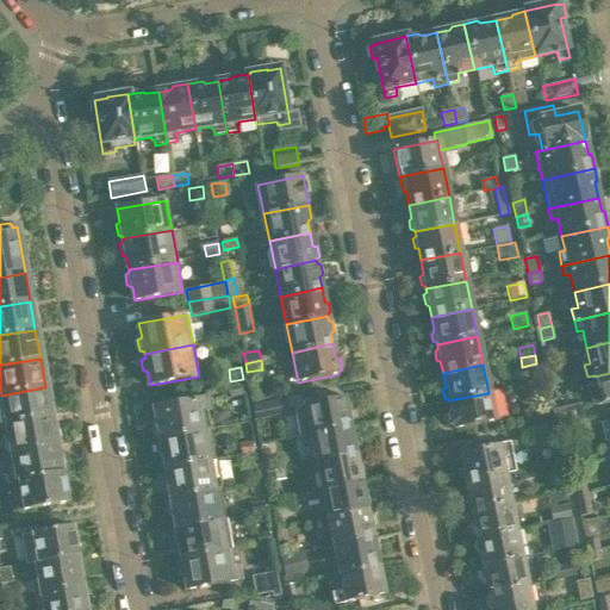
[(549,372),(552,385),(564,383),(561,369),(549,372)]
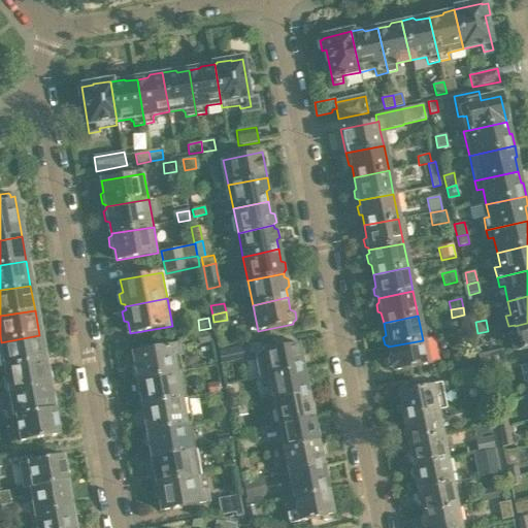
[(527,323),(515,326),(518,338),(515,339),(515,340),(509,341),(513,352),(527,348),(527,323)]
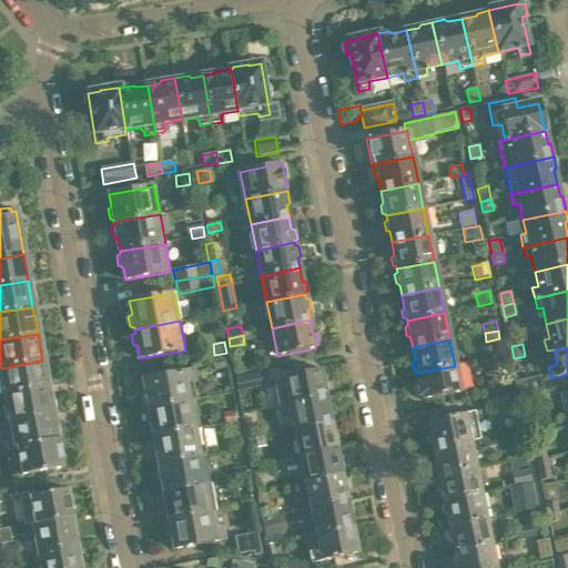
[(224,358),(212,361),(214,371),(225,368),(224,358)]
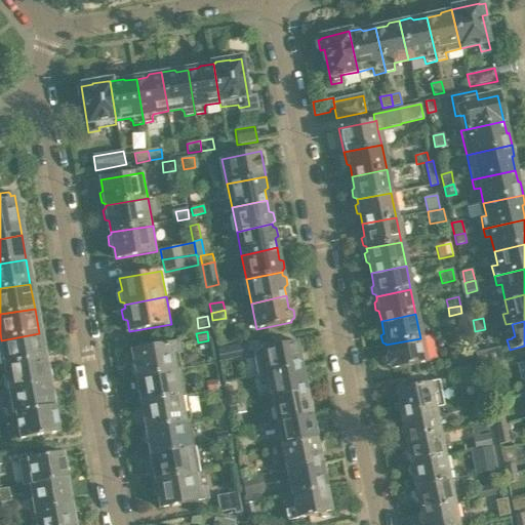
[(39,333),(1,340),(3,350),(0,350),(0,365),(5,365),(43,358),(39,333)]
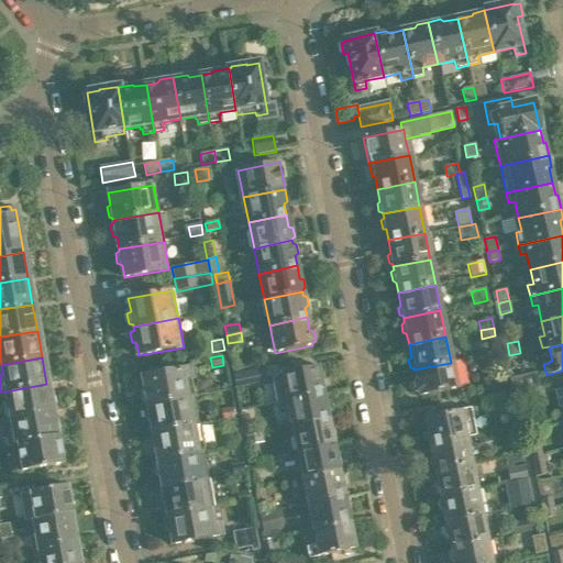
[(308,368),(272,376),(274,387),(283,386),(285,400),(322,392),(322,390),(324,388),(323,379),(319,377),(318,367),(317,365),(313,363),(310,364),(308,365),(308,368)]
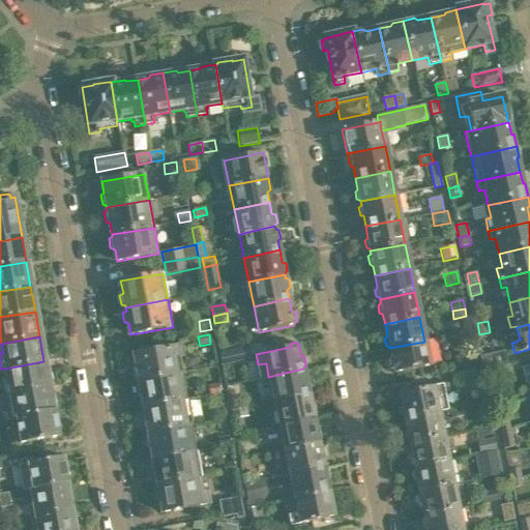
[(424,342),(389,348),(392,360),(389,362),(391,370),(394,371),(394,374),(430,366),(424,342)]
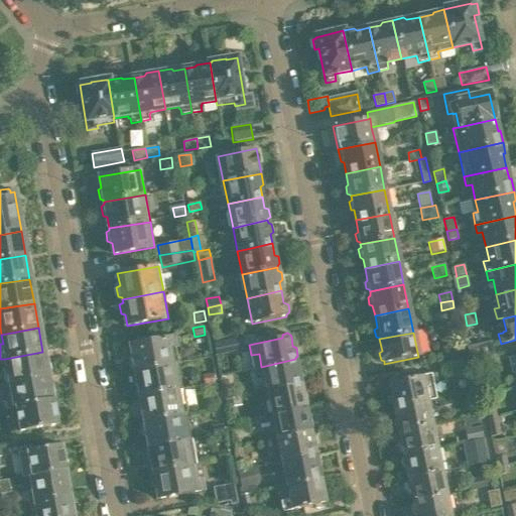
[(179,348),(177,336),(129,345),(131,355),(128,358),(130,367),(133,369),(134,370),(156,367),(174,364),(171,349),(177,348),(179,348)]
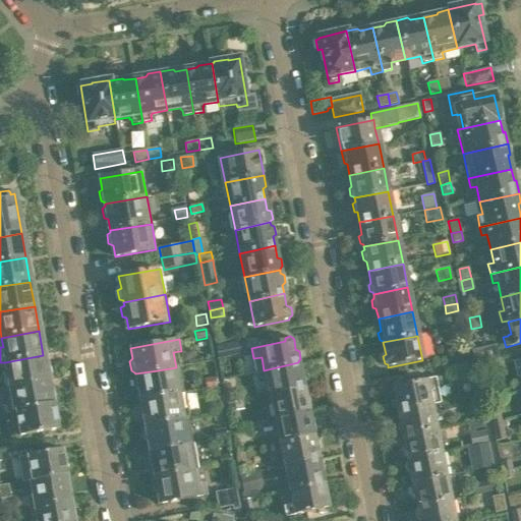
[(215,347),(217,359),(246,353),(244,341),(215,347)]
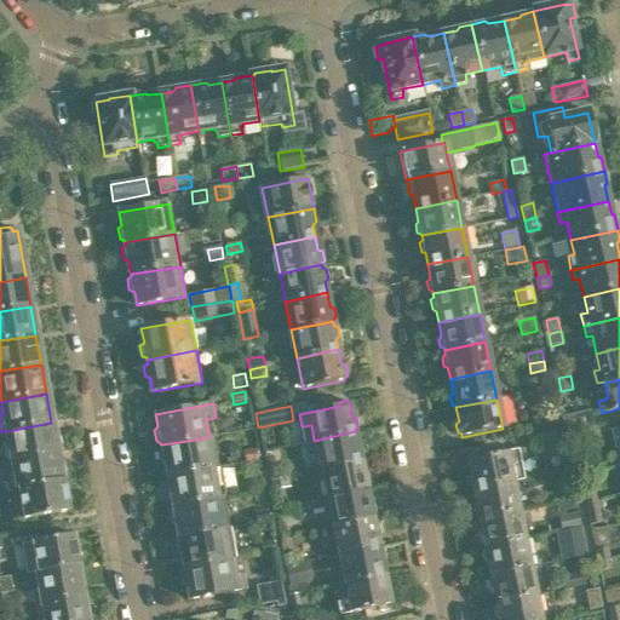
[(561,417),(564,434),(595,426),(590,411),(561,417)]
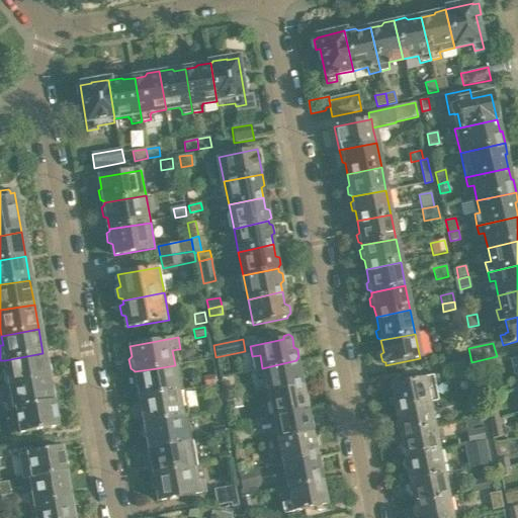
[(446,349),(448,360),(465,356),(463,345),(446,349)]
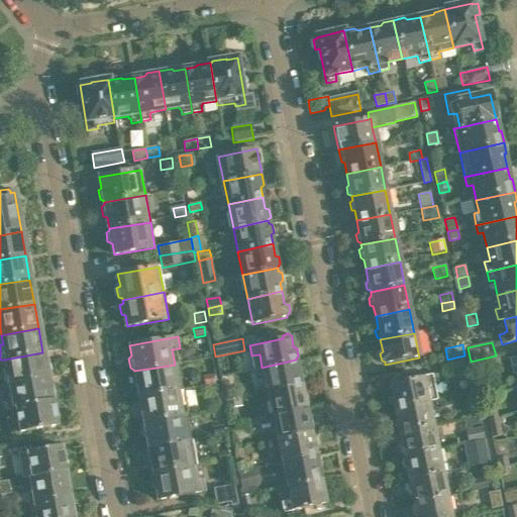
[(42,352),(5,359),(10,383),(46,377),(42,352)]
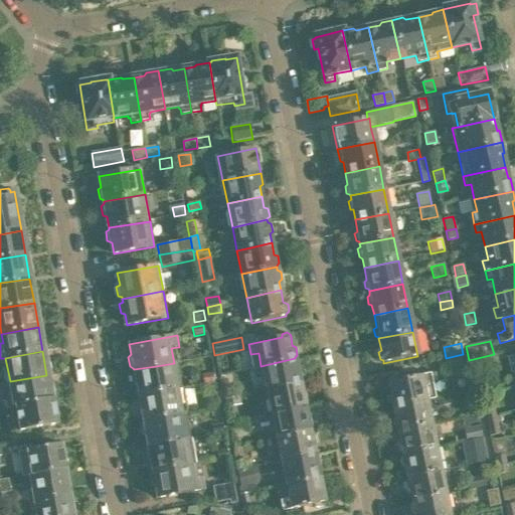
[(496,364),(494,354),(469,360),(471,370),(496,364)]
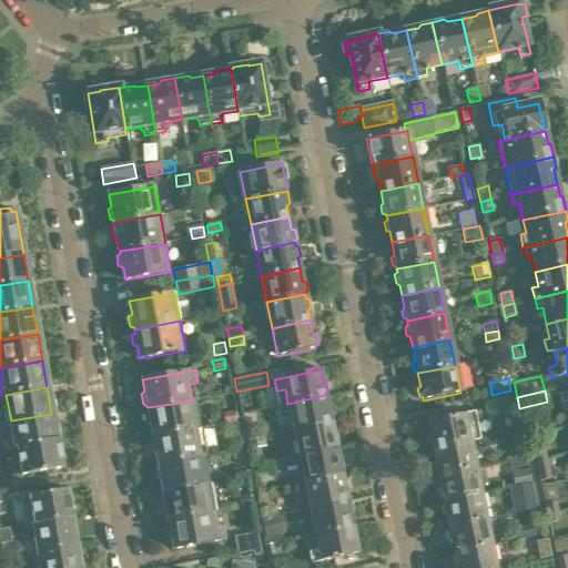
[(327,408),(325,395),(287,404),(293,429),(331,422),(330,419),(333,417),(332,409),(327,408)]
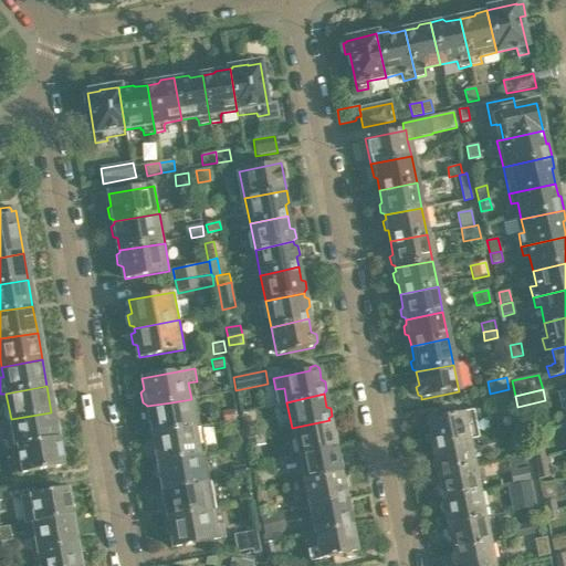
[(171,402),(147,406),(147,408),(144,411),(146,421),(149,423),(152,435),(159,433),(196,427),(191,399),(171,402)]
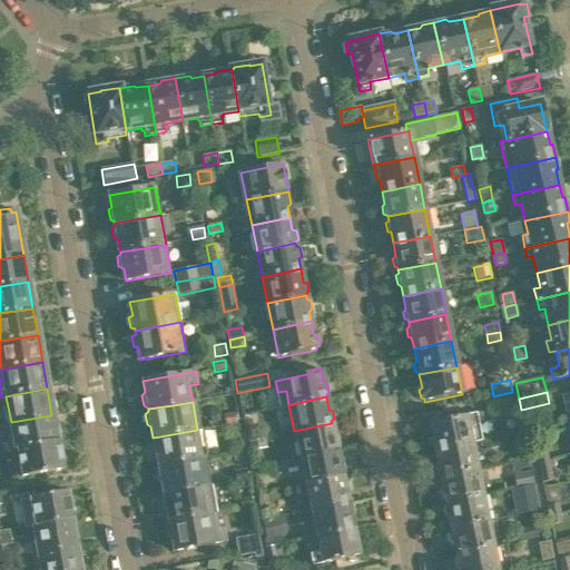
[(223,415),(225,425),(236,423),(235,413),(223,415)]
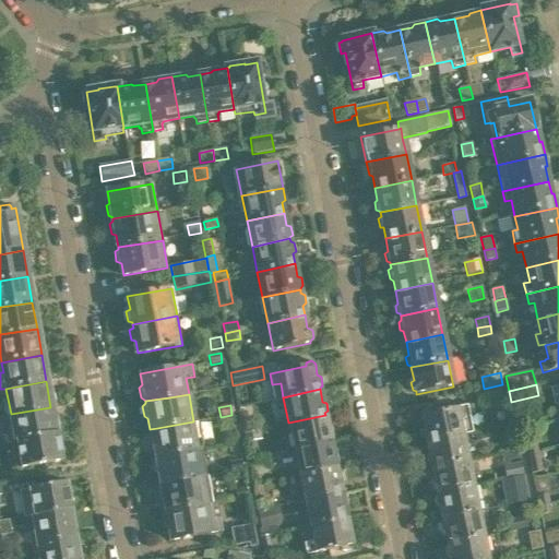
[(427,442),(462,436),(472,433),(468,417),(474,414),(472,405),(430,413),(429,411),(428,409),(425,409),(423,411),(421,412),(421,414),(424,427),(420,430),(421,437),(426,438),(427,442)]
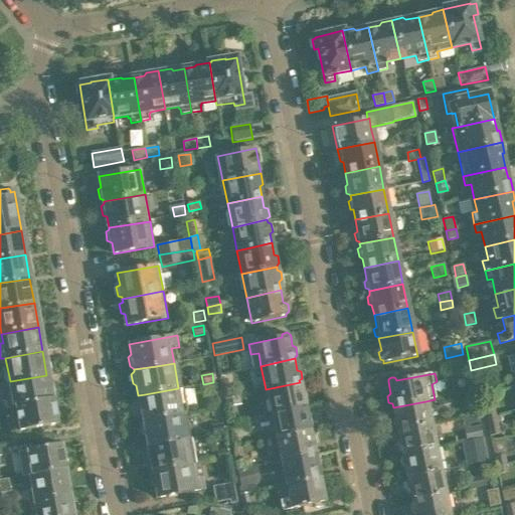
[(46,375),(10,381),(14,406),(51,400),(51,399),(46,375)]
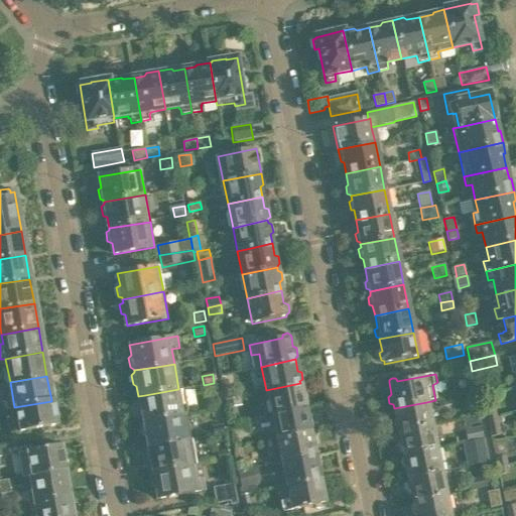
[(300,383),(266,390),(271,414),(304,406),(304,405),(307,402),(305,395),(302,394),(300,383)]
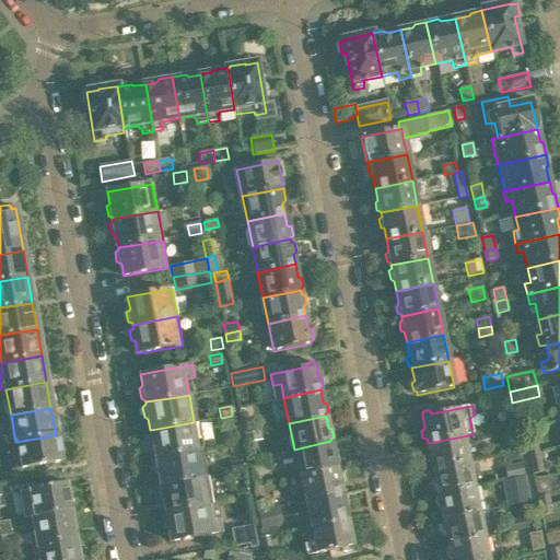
[(158,429),(150,430),(150,431),(147,434),(149,444),(153,445),(155,457),(199,450),(194,422),(158,429)]
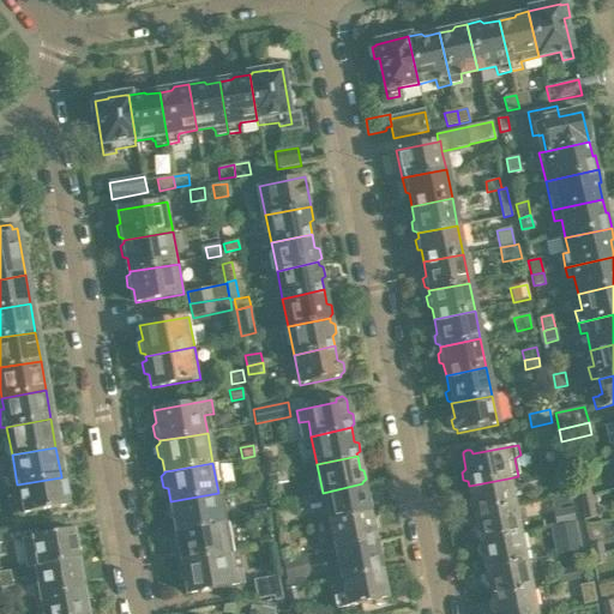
[(536,470),(522,473),(524,485),(539,482),(536,470)]
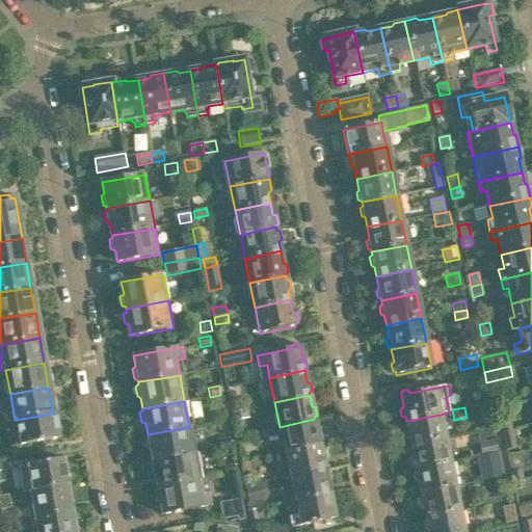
[(247,409),(232,413),(234,421),(249,419),(247,409)]
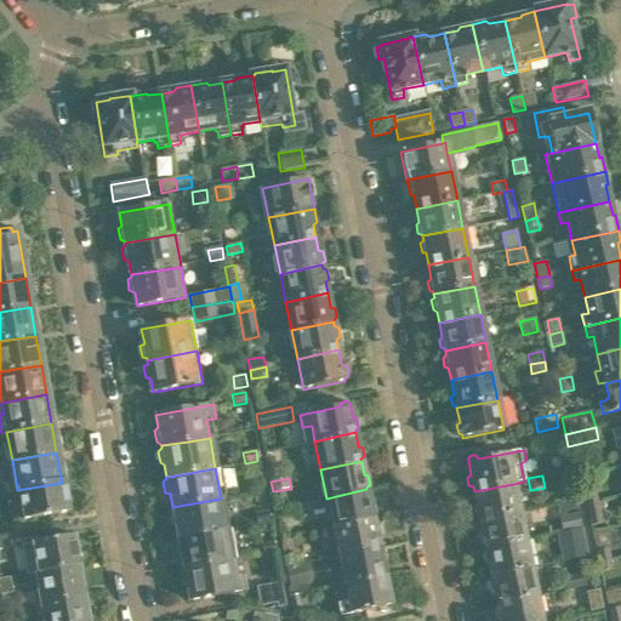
[(62,483),(17,490),(23,522),(70,512),(64,480),(62,482),(62,483)]
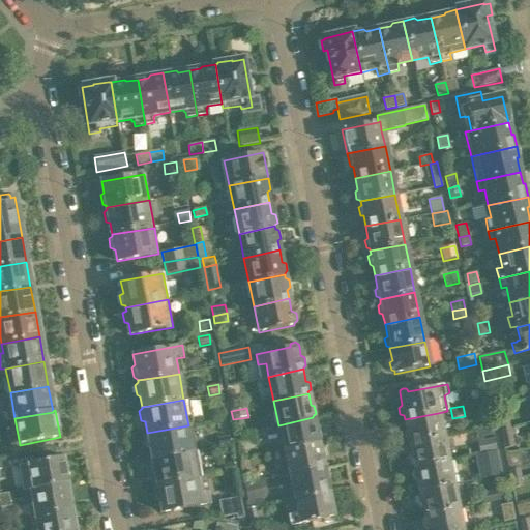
[(212,412),(214,422),(225,420),(223,410),(212,412)]
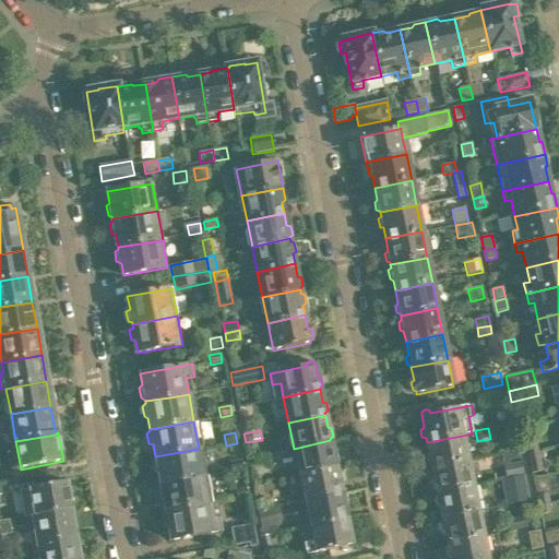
[(432,467),(467,461),(462,436),(427,442),(429,452),(426,455),(428,463),(431,465),(432,467)]
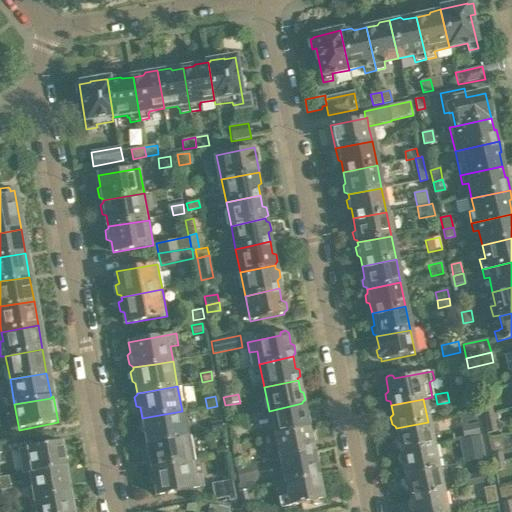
[(305,414),(302,403),(269,411),(274,435),(288,432),(307,427),(307,426),(310,423),(308,416),(305,414)]
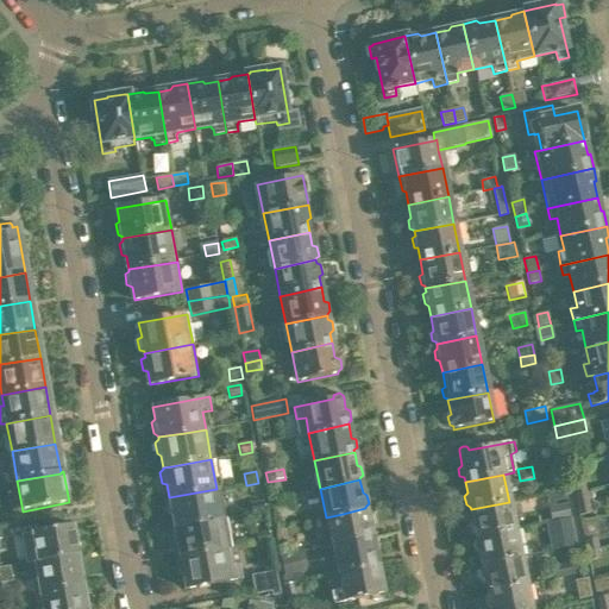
[(572,484),(573,495),(589,491),(586,491),(584,482),(572,484)]
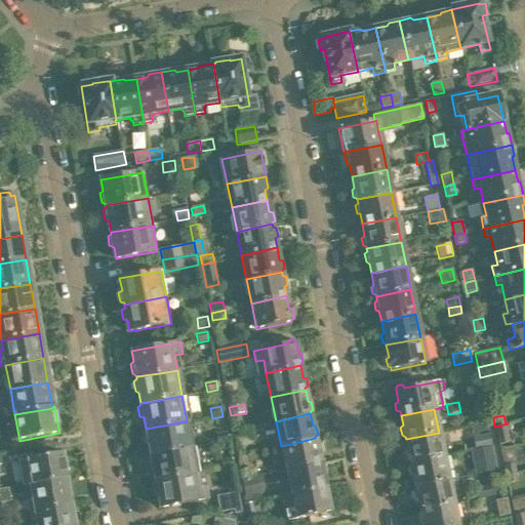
[(187,421),(146,429),(146,431),(143,434),(145,443),(148,445),(150,455),(184,449),(191,448),(191,447),(197,446),(195,438),(190,439),(187,421)]
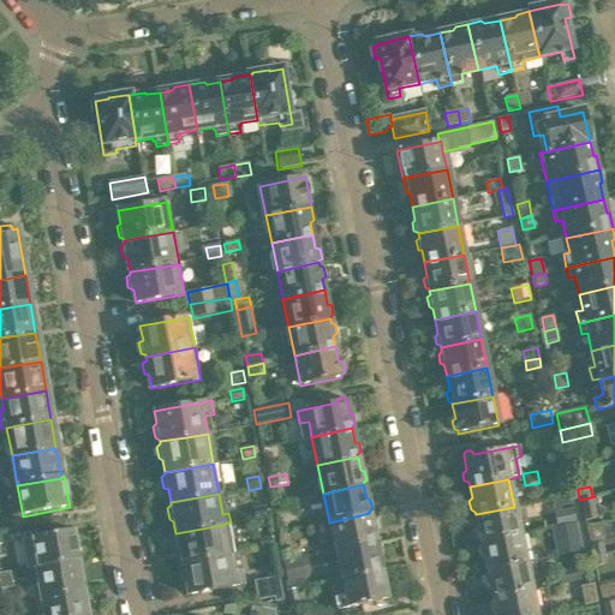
[(597,506),(595,496),(579,500),(584,520),(597,518),(593,506),(597,506)]
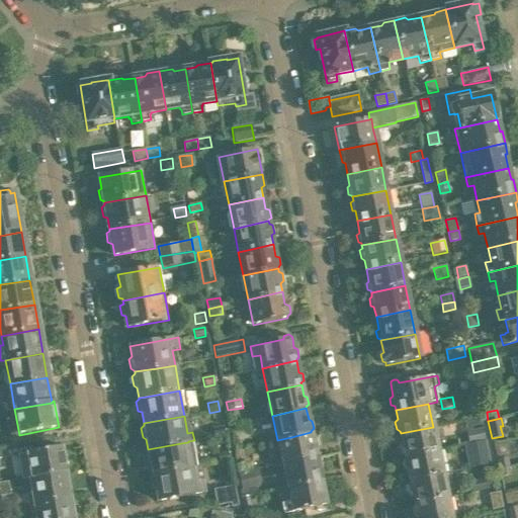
[(243,423),(230,425),(232,434),(245,431),(243,423)]
